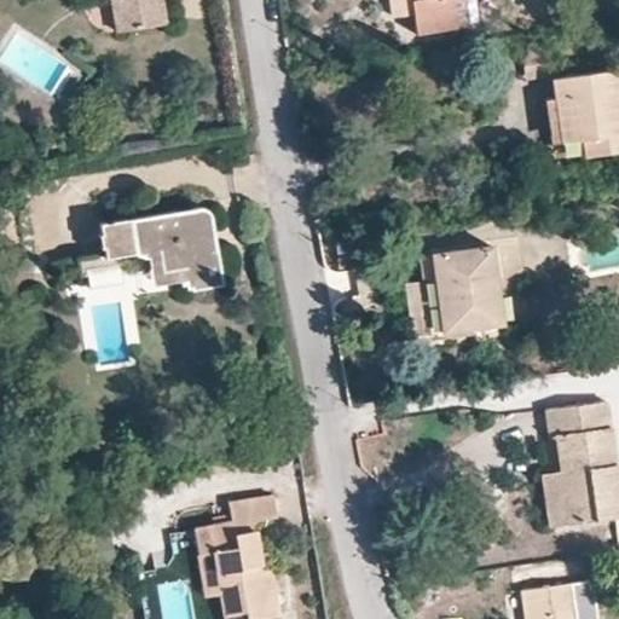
[(110,0),(116,29),(163,22),(158,0),(110,0)]
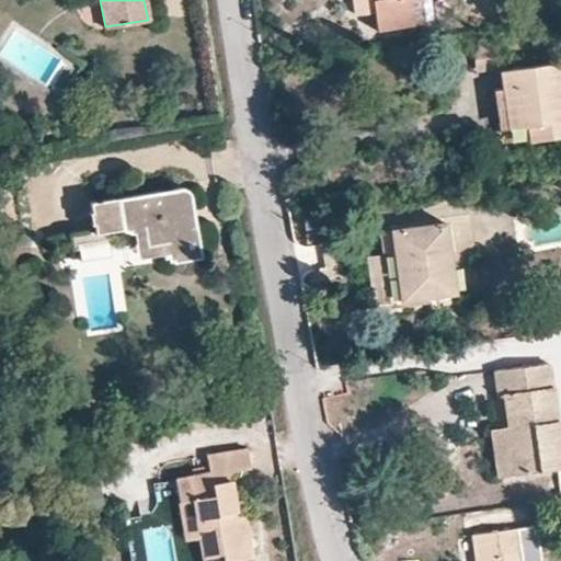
[(354,0),(357,14),(374,12),(371,0),(354,0)]
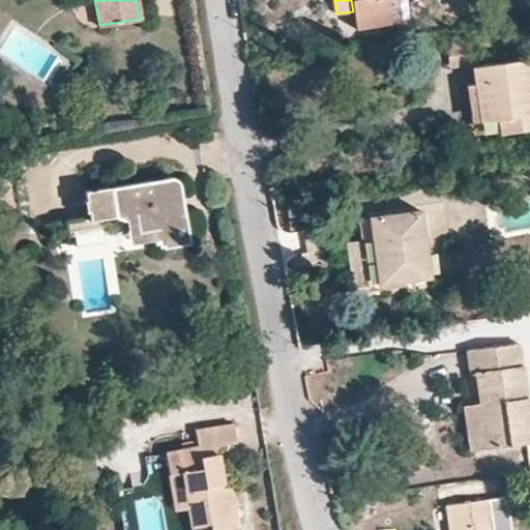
[(351,0),(353,11),(355,29),(388,25),(385,0),(351,0)]
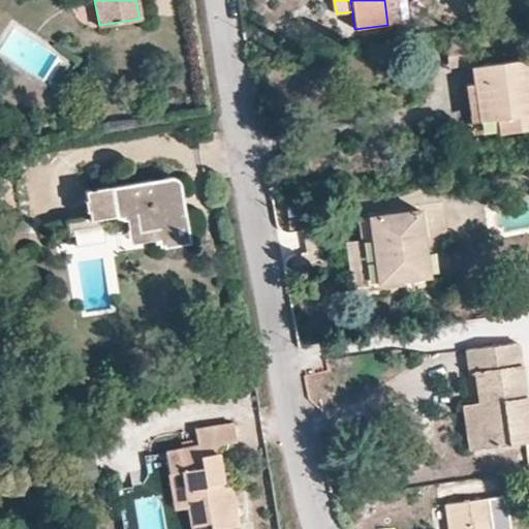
[(395,0),(384,0),(387,25),(398,23),(395,0)]
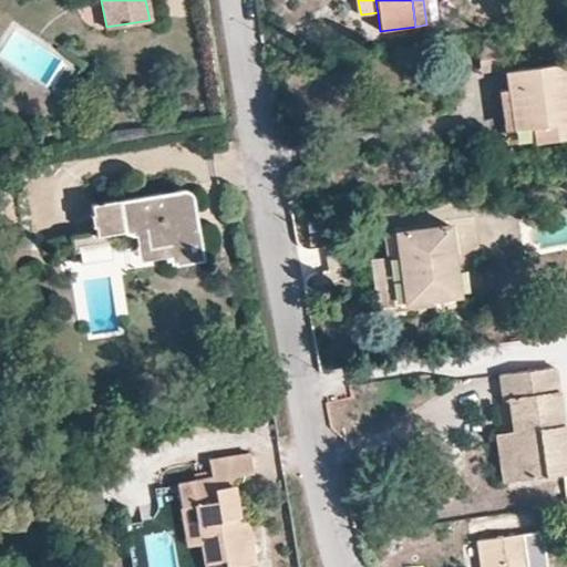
[(506,91),(512,132),(547,127),(549,142),(566,138),(566,74),(566,63),(504,72),(506,91)]
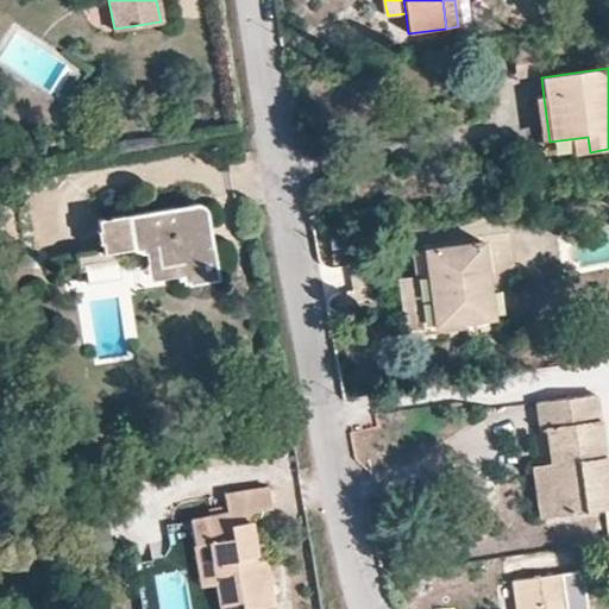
[(544,98),(534,99),(541,159),(590,152),(588,137),(550,142),(544,98)]
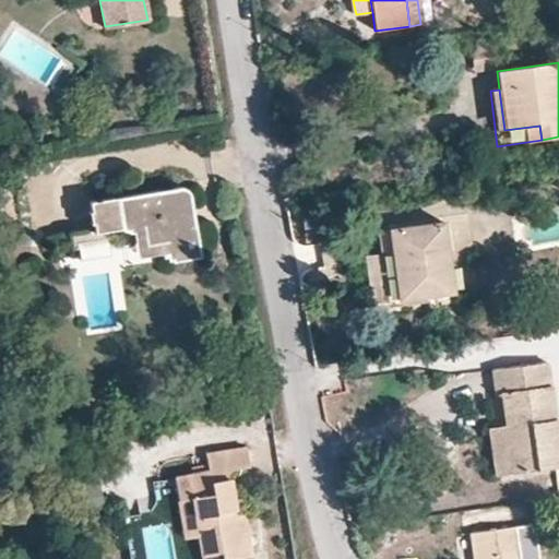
[(181,209),(177,206),(174,203),(177,203),(181,202),(185,201),(187,198),(188,193),(187,188),(183,185),(179,183),(173,185),(169,188),(168,193),(165,194),(158,188),(152,187),(115,193),(88,199),(90,209),(92,222),(94,230),(120,226),(122,226),(127,226),(130,228),(134,228),(134,223),(143,222),(145,240),(164,237),(165,248),(163,249),(163,254),(167,254),(170,258),(199,253),(194,221),(193,218),(190,215),(189,212),(186,212),(185,209),(181,209)]
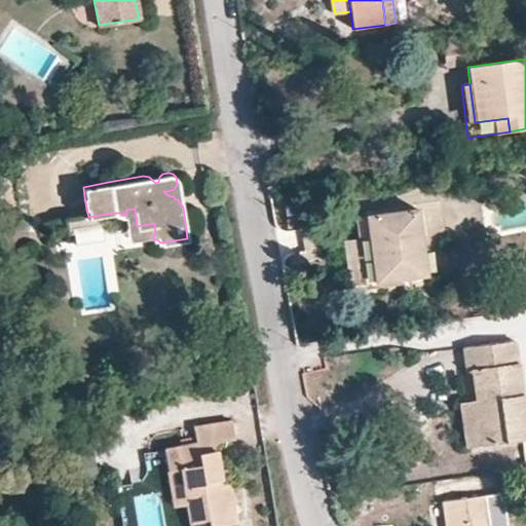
[(86,209),(84,196),(63,200),(65,217),(71,216),(70,212),(86,209)]
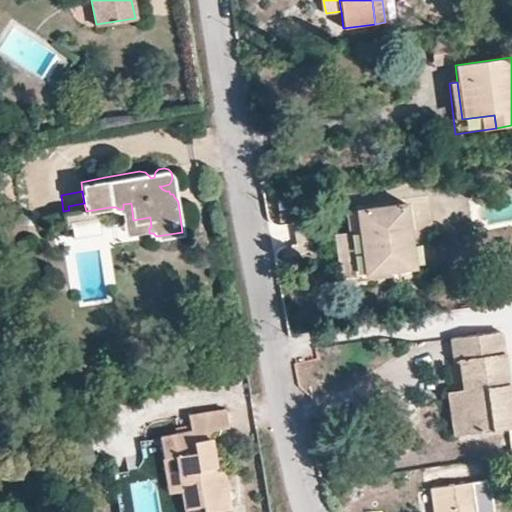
[(150,217),(133,220),(131,203),(123,204),(123,209),(119,209),(116,207),(112,207),(118,238),(149,233),(149,228),(151,227),(150,217)]
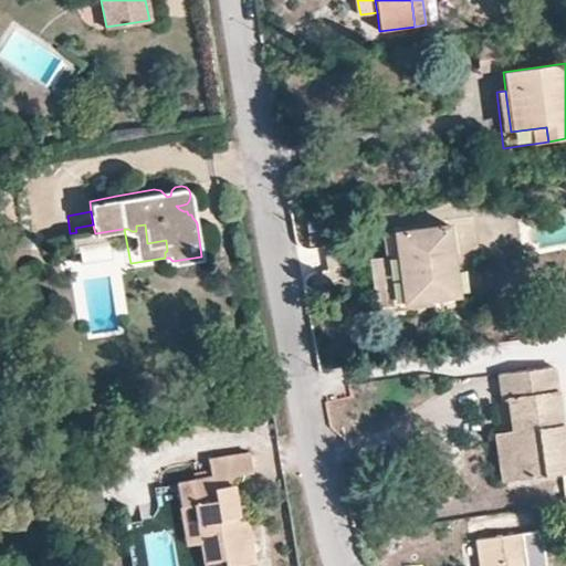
[(448,224),(392,232),(401,305),(457,297),(448,224)]
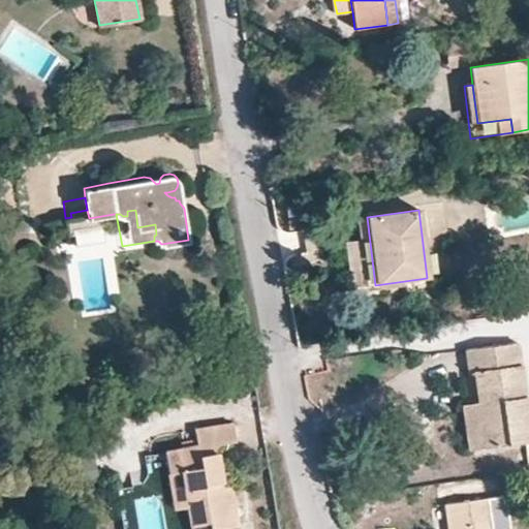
[(364,286),(375,285),(367,217),(355,218),(364,286)]
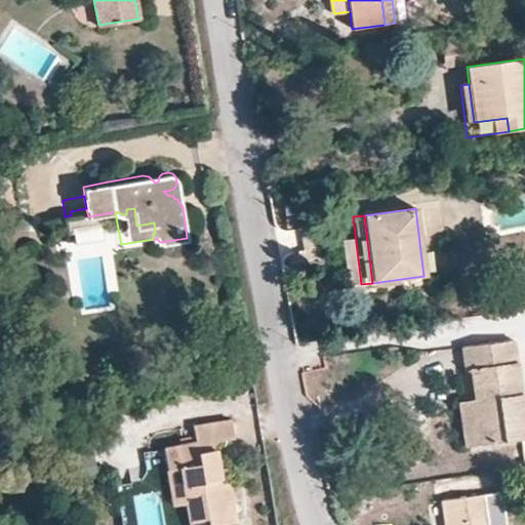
[(467,369),(471,369),(475,399),(471,400),(476,446),(524,439),(524,433),(513,340),(463,348),(467,369)]
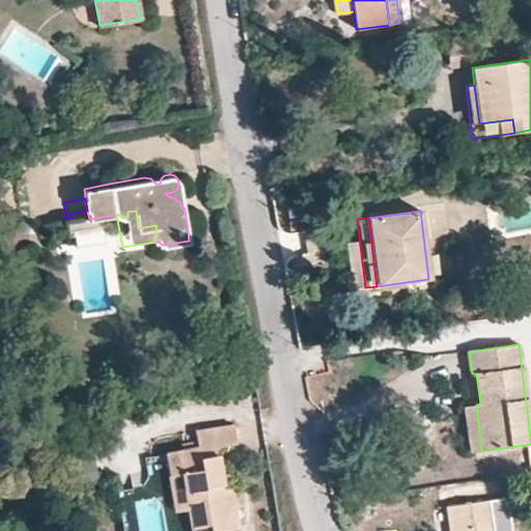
[(476,404),(464,407),(469,451),(481,451),(476,404)]
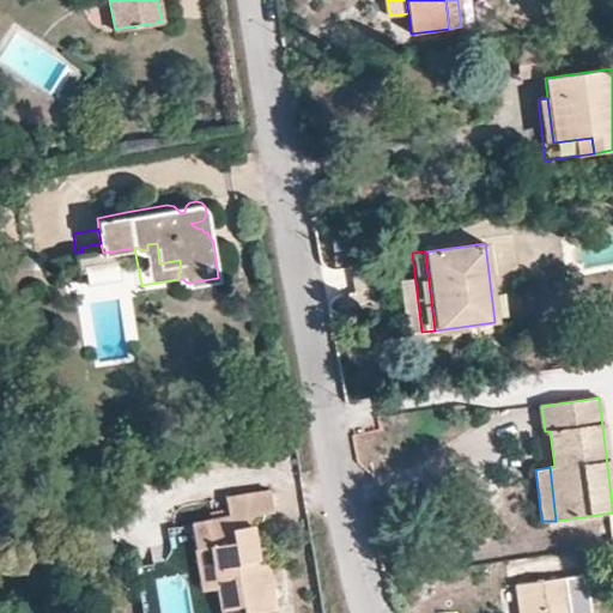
[(230,519),(193,525),(205,596),(219,595),(222,608),(243,606),(244,612),(253,612),(275,610),(267,560),(258,563),(256,551),(247,551),(244,532),(248,532),(247,526),(248,521),(252,520),(258,519),(273,516),(268,492),(226,498),(230,519)]
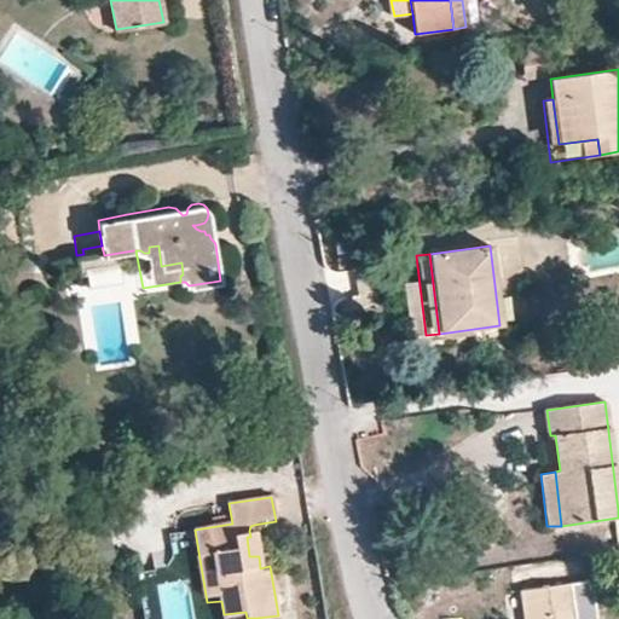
[(249,556),(259,556),(255,536),(250,537),(247,537),(249,556)]
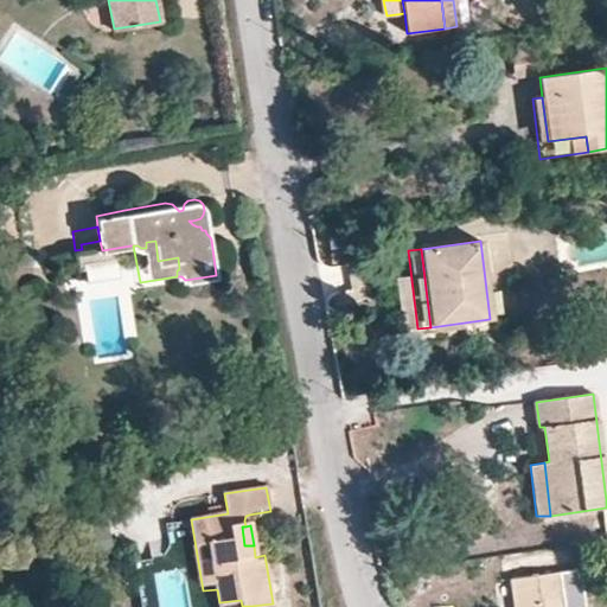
[(586,606),(582,568),(510,577),(513,606),(586,606)]
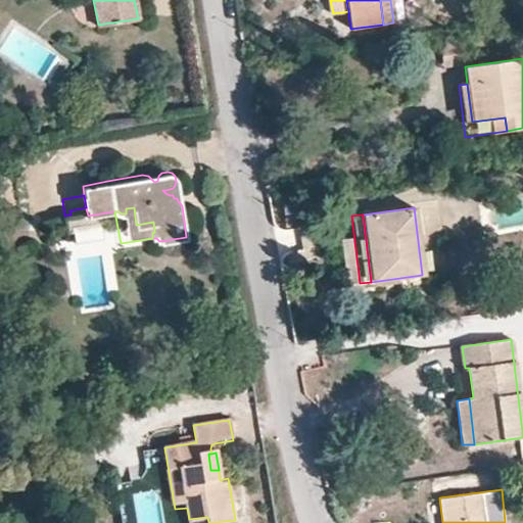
All buildings are outlined.
